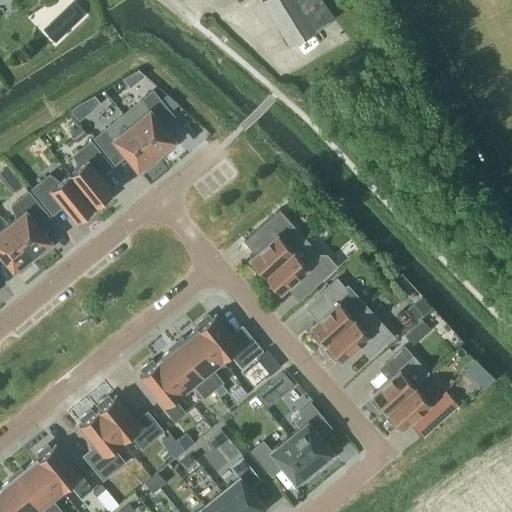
[(262,0),(290,46),(319,28),(336,18),(322,0),(262,0)]
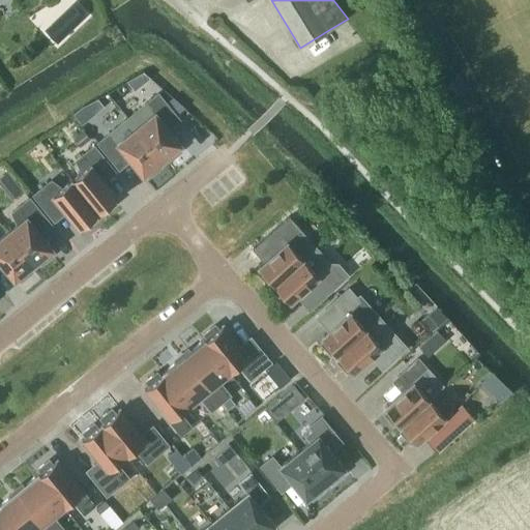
[(58,42),(85,17),(74,6),(48,31),(58,42)]
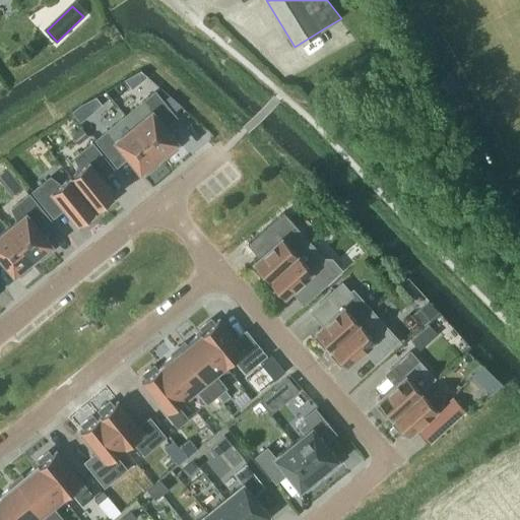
[(126,79),(132,86),(145,75),(139,71),(126,79)]
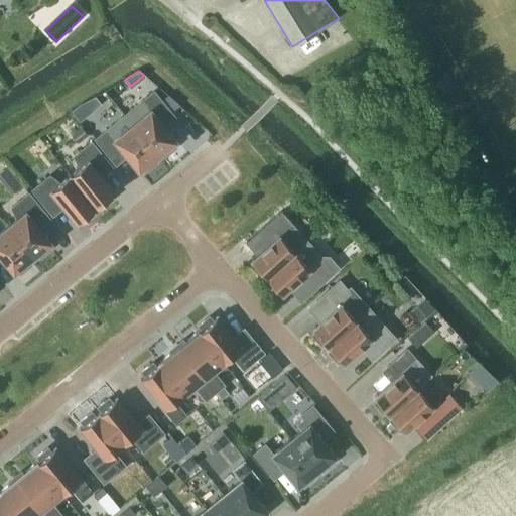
[(135,105),(124,114),(160,158),(163,155),(164,157),(177,146),(173,142),(176,140),(164,125),(160,120),(171,111),(154,90),(135,105)]
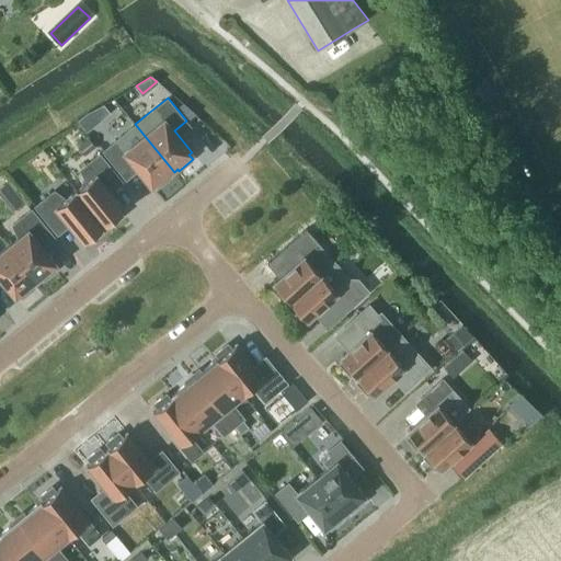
[(79,122),(87,132),(99,122),(90,111),(78,121),(79,122)]
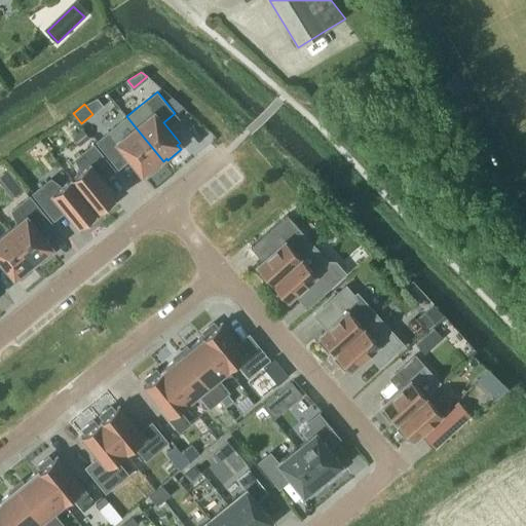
[(114,125),(96,141),(113,162),(125,153),(129,158),(142,174),(145,172),(148,176),(160,165),(159,164),(163,161),(126,116),(114,125)]
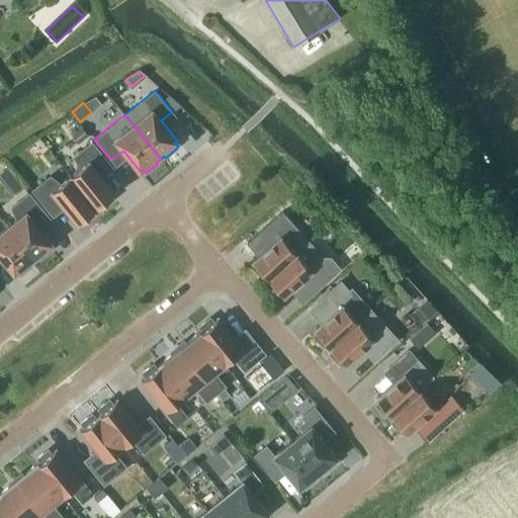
[(88,136),(81,126),(71,135),(77,144),(88,136)]
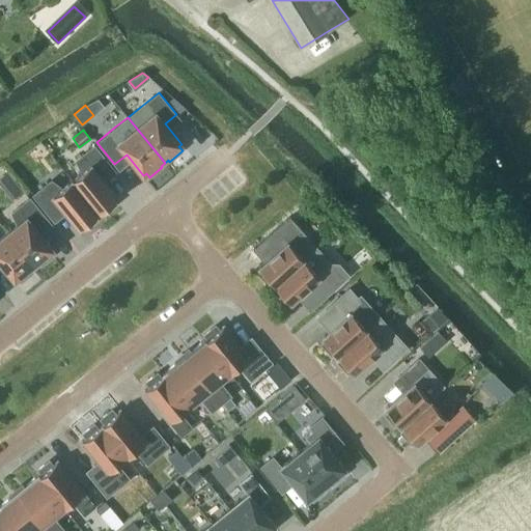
[(72,179),(101,216),(116,203),(113,200),(117,197),(101,175),(111,167),(94,145),(77,159),(82,171),(72,179)]
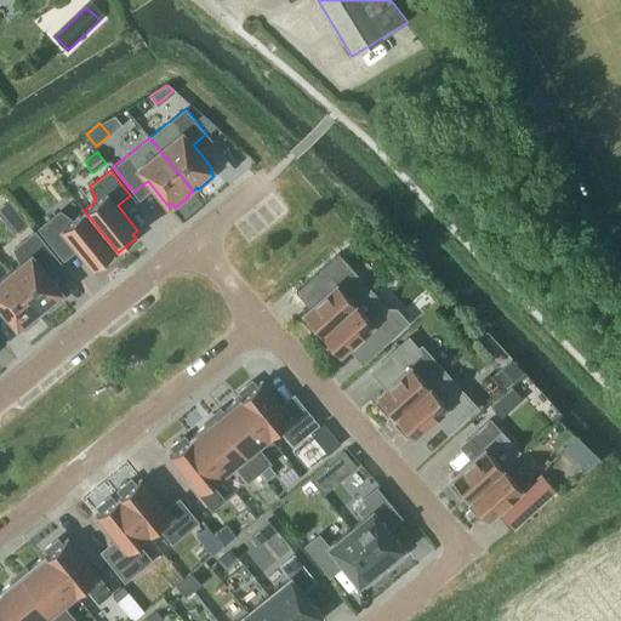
[(100,268),(118,252),(84,210),(72,220),(60,210),(39,227),(58,252),(72,243),(92,267),(96,263),(100,268)]
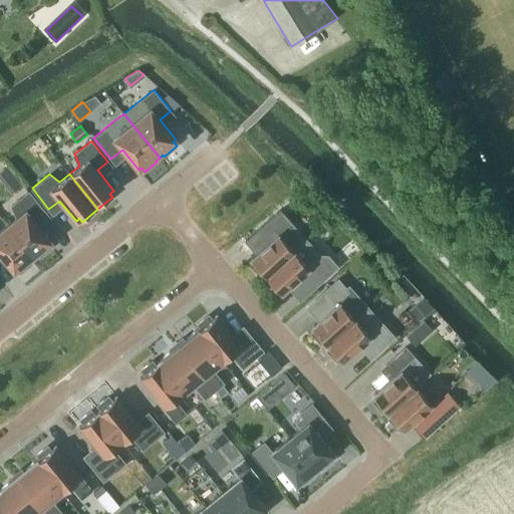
[(22,185),(15,177),(4,185),(11,193),(22,185)]
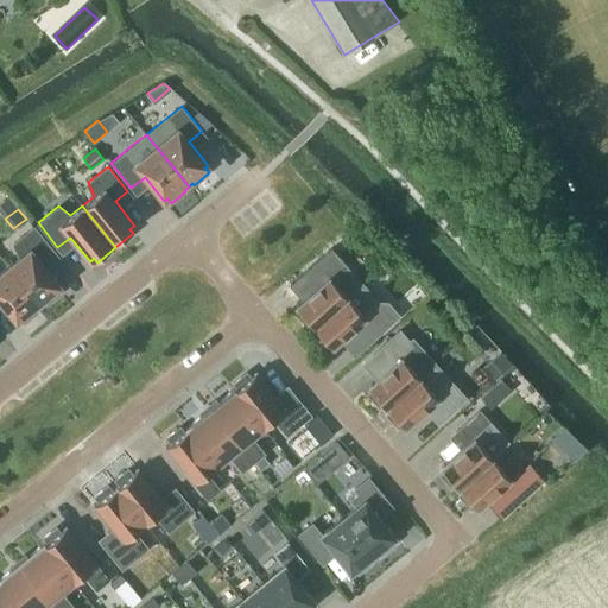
[(8,266),(42,306),(58,292),(56,289),(61,285),(40,263),(54,252),(33,227),(13,244),(19,257),(8,266)]
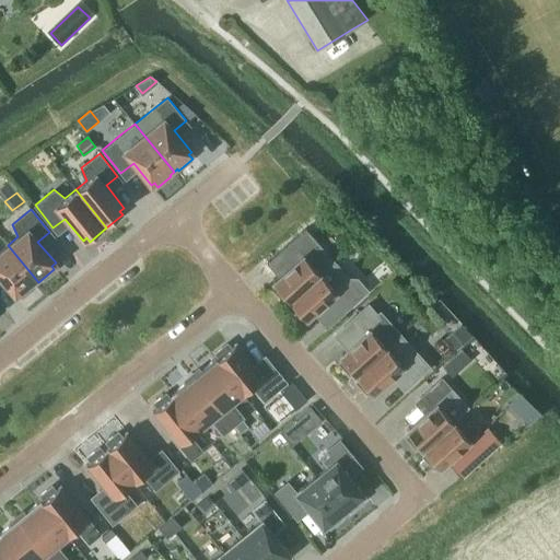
[(305,229),(267,263),(267,264),(268,264),(277,272),(281,268),(284,271),(278,277),(272,281),(276,286),(272,288),(287,303),(319,273),(335,260),(305,229)]
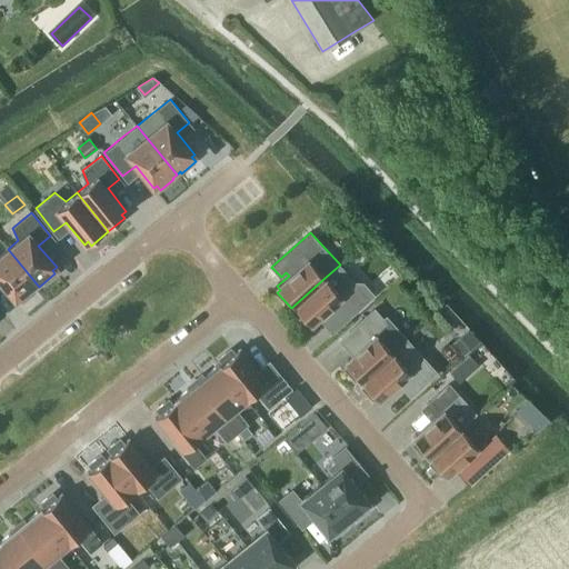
[(22,300),(39,287),(8,249),(0,253),(0,282),(16,301),(19,297),(22,300)]
